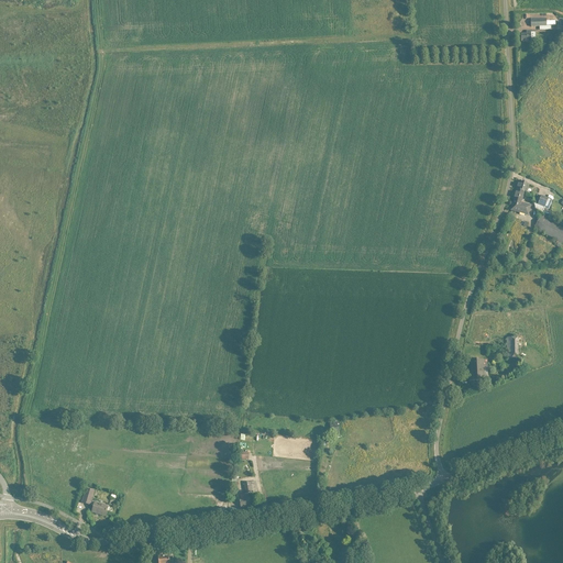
[(547,19),(531,20),(531,26),(537,26),(542,26),(542,31),(551,30),(551,26),(547,26),(547,19)]
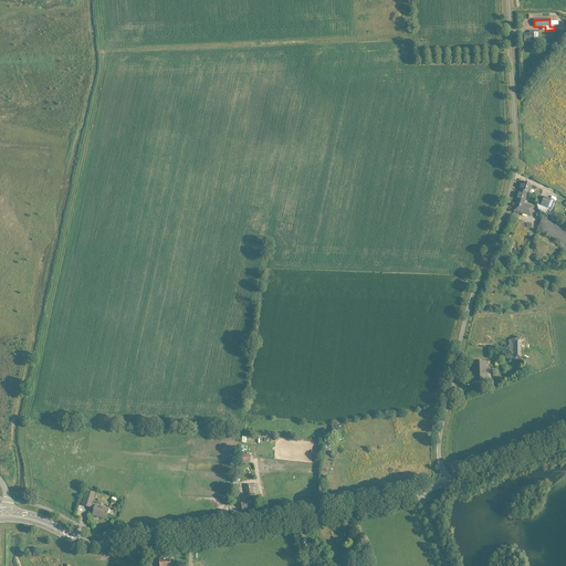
[(530,34),(524,35),(524,42),(530,42),(534,42),(534,31),(530,32),(530,34)]
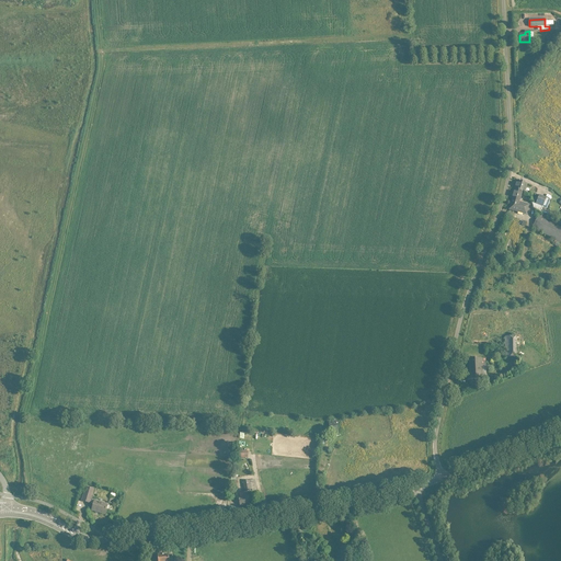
[(515,190),(522,192),(524,192),(526,183),(517,181),(515,190)]
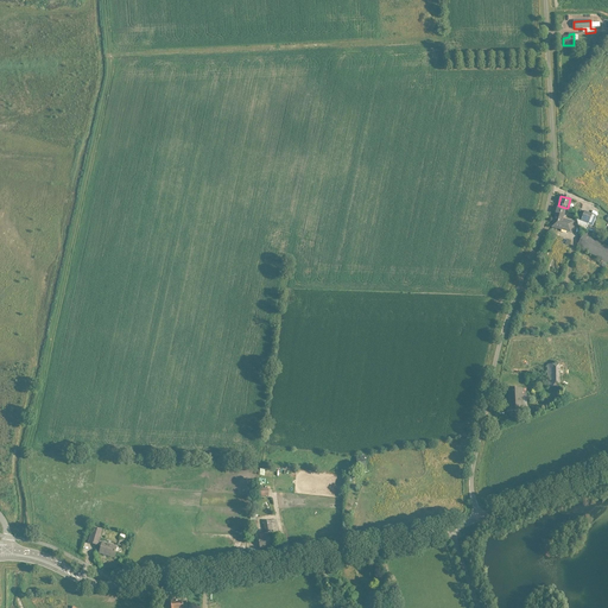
[(558,206),(552,227),(570,233),(572,222),(562,220),(565,208),(558,206)]
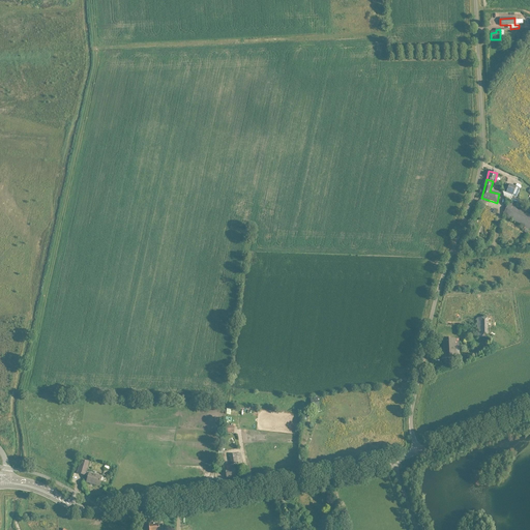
[(506,194),(503,192),(504,197),(511,200),(512,196),(517,198),(521,188),(517,187),(509,184),(506,194)]
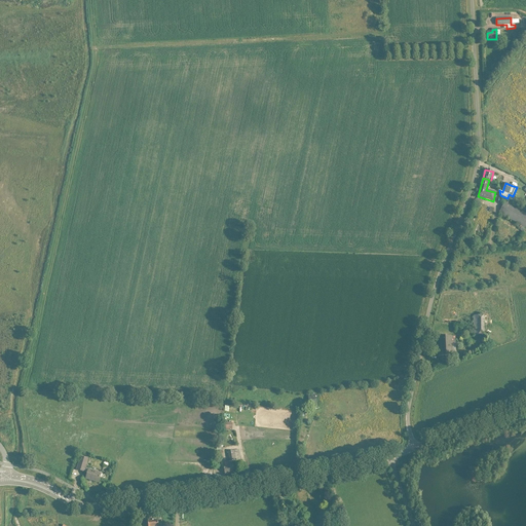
[(499,213),(525,228),(525,227),(525,214),(505,202),(499,213)]
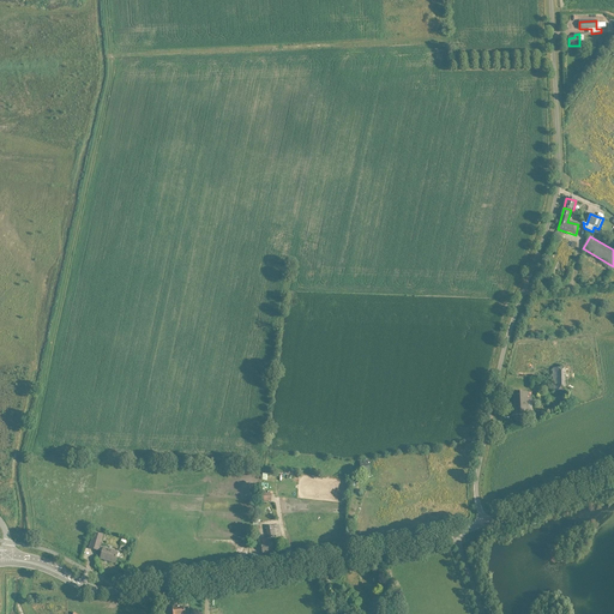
[(553,368),(553,391),(565,391),(565,368),(553,368)]
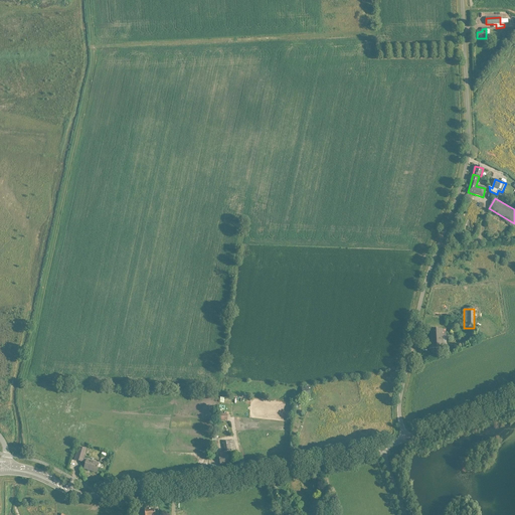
[(430,340),(430,348),(430,349),(432,349),(432,352),(444,352),(444,336),(446,335),(446,329),(431,329),(431,340),(430,340)]
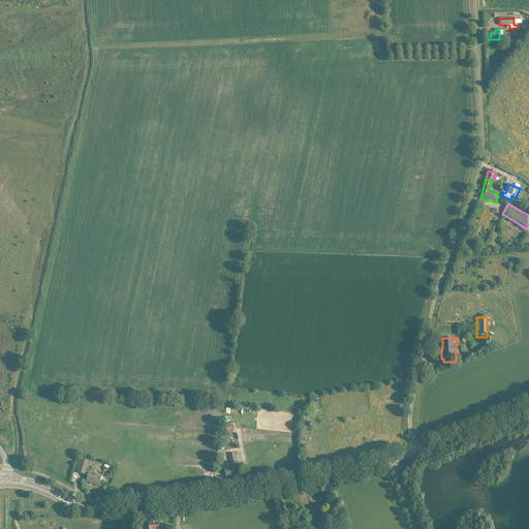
[(312,410),(319,409),(317,396),(310,397),(310,398),(310,401),(312,410)]
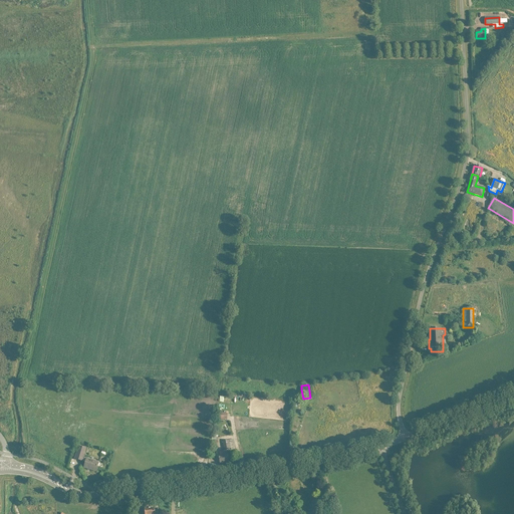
[(232,450),(235,449),(233,440),(223,442),(225,456),(219,456),(220,464),(229,463),(227,450),(229,450),(230,450),(231,450),(232,450)]
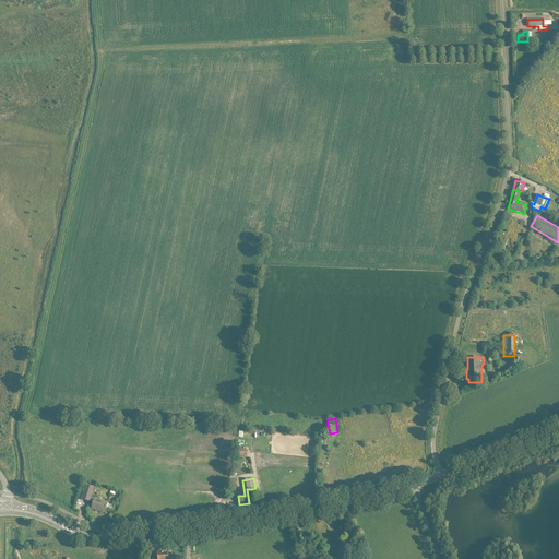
[(91,502),(94,487),(84,485),(81,500),(91,502)]
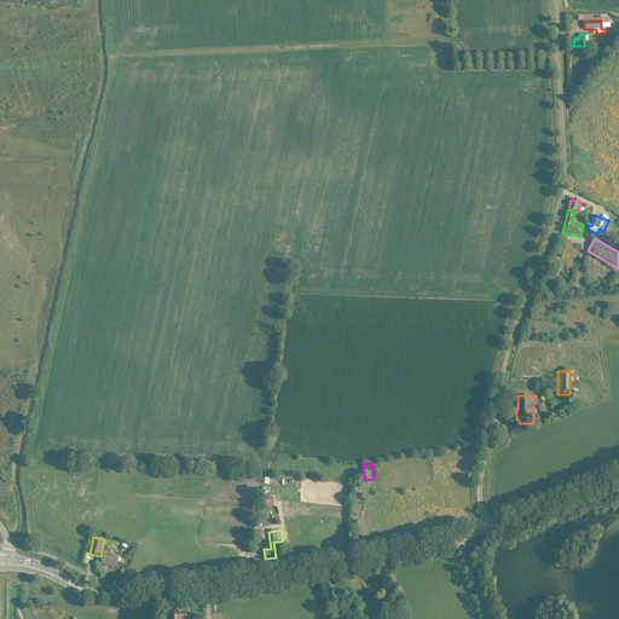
[(105,553),(103,565),(116,567),(120,555),(105,553)]
